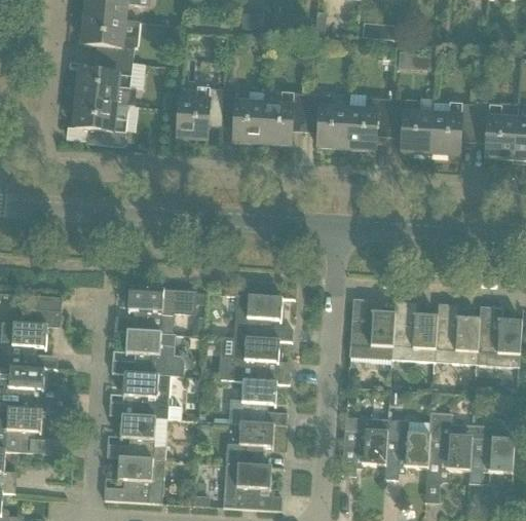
[(139,4),(139,0),(86,0),(85,15),(124,20),(126,3),(139,4)]
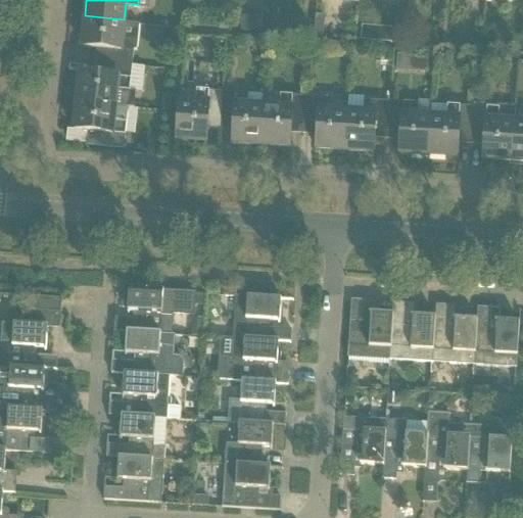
[(240,12),(239,28),(256,29),(257,14),(240,12)]
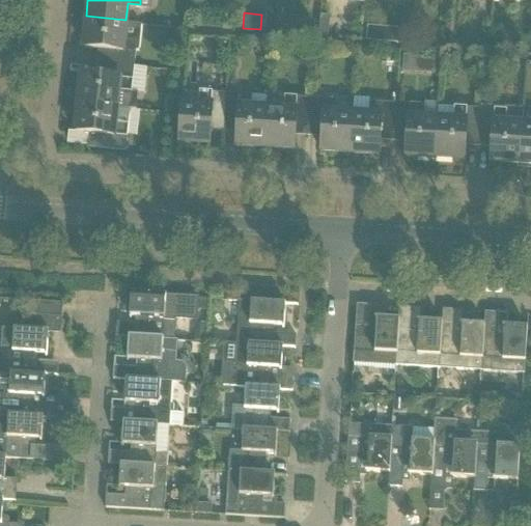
[(266,14),(264,26),(275,27),(276,15),(266,14)]
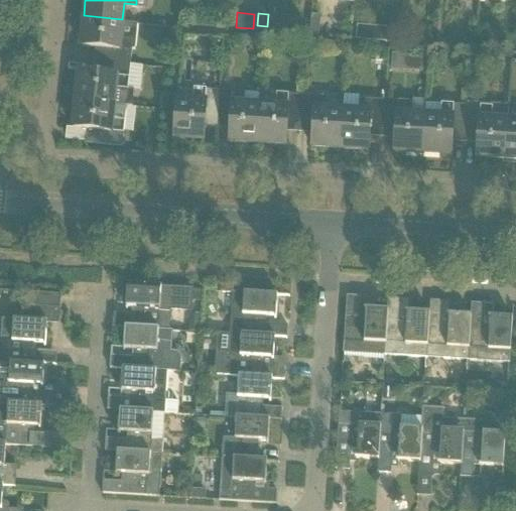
[(311,13),(309,31),(317,32),(319,14),(311,13)]
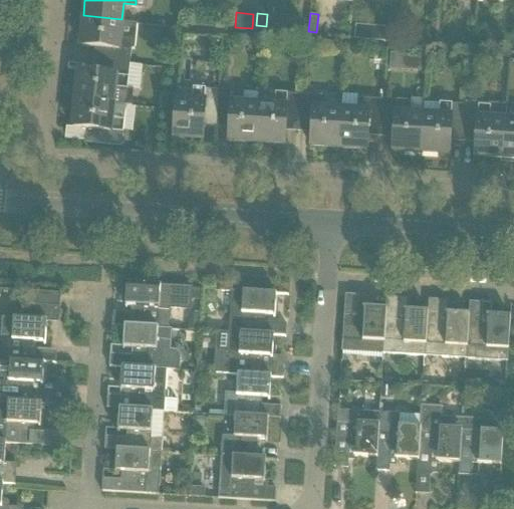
[(81,34),(81,43),(94,44),(100,45),(98,57),(92,56),(92,57),(130,61),(132,45),(134,45),(137,20),(121,19),(83,15),(81,34)]
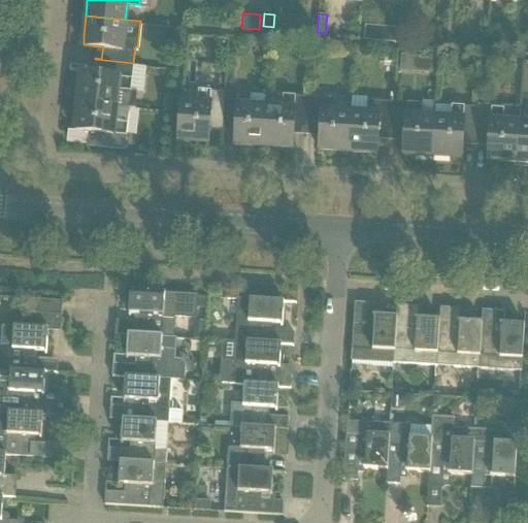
[(277,17),(276,29),(289,30),(290,18),(277,17)]
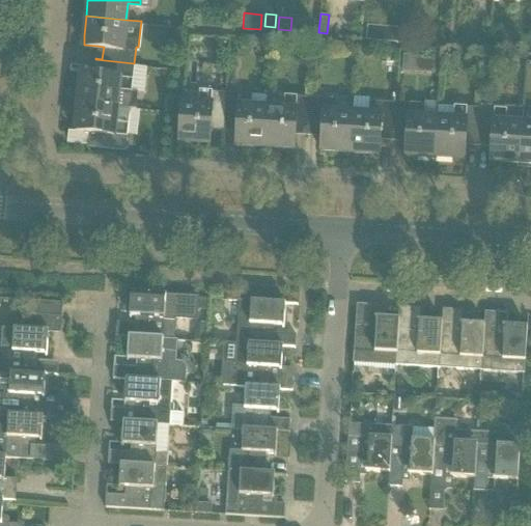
[(366,21),(365,34),(400,37),(401,24),(366,21)]
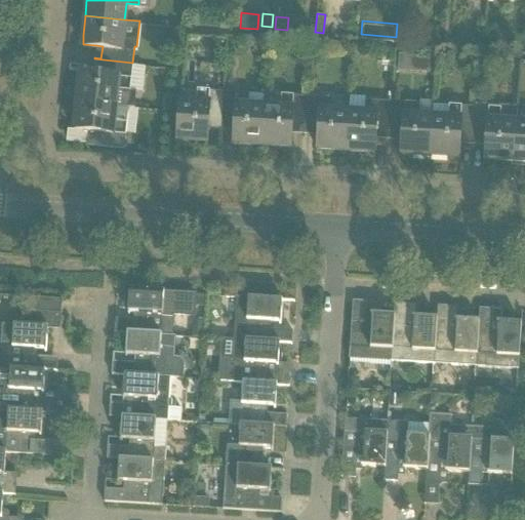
[(398,52),(398,68),(414,69),(429,70),(429,54),(414,53),(398,52)]
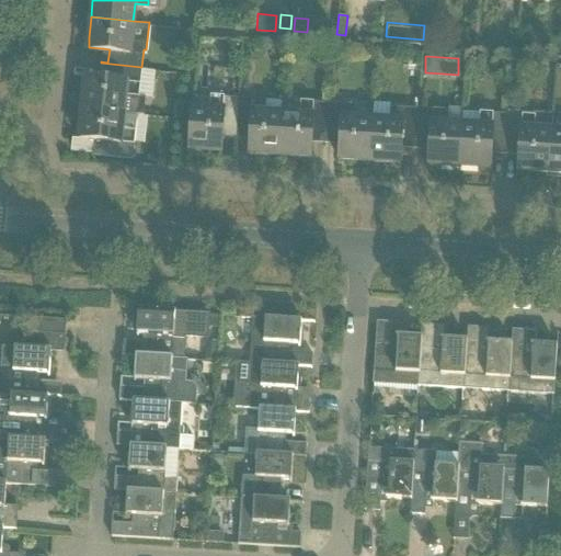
[(141,67),(101,63),(107,64),(106,77),(86,75),(82,105),(137,112),(144,112),(144,111),(141,111),(144,93),(138,93),(141,67)]
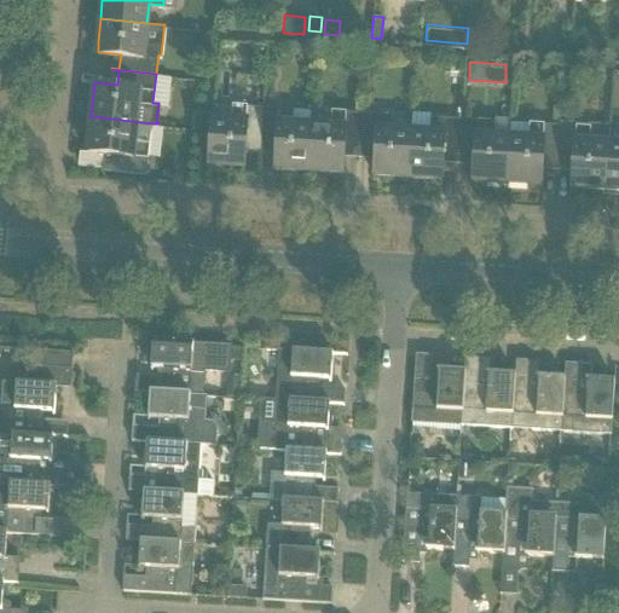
[(260,143),(262,104),(214,102),(210,138),(208,162),(243,163),(244,142),(260,143)]
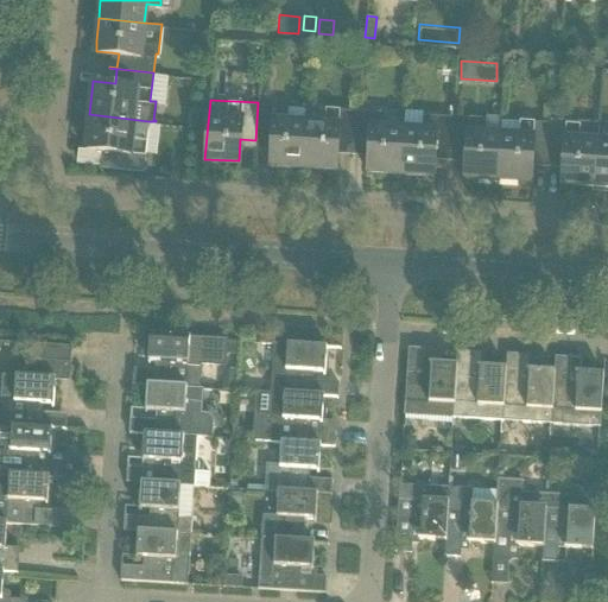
[(303,165),(306,118),(306,106),(258,102),(255,140),(271,141),(270,163),(303,165)]
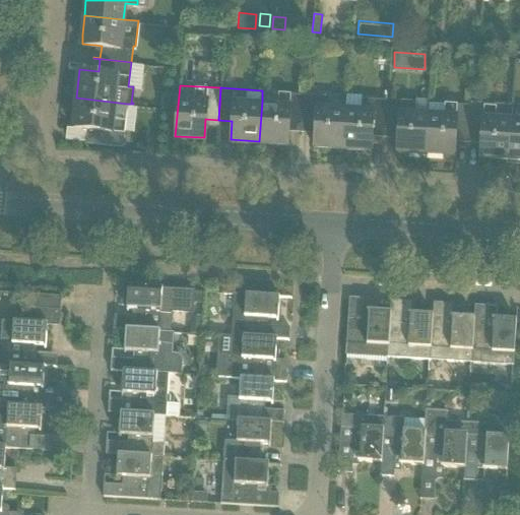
[(302,125),(304,93),(278,92),(277,102),(262,101),(259,141),(287,142),(288,124),(302,125)]
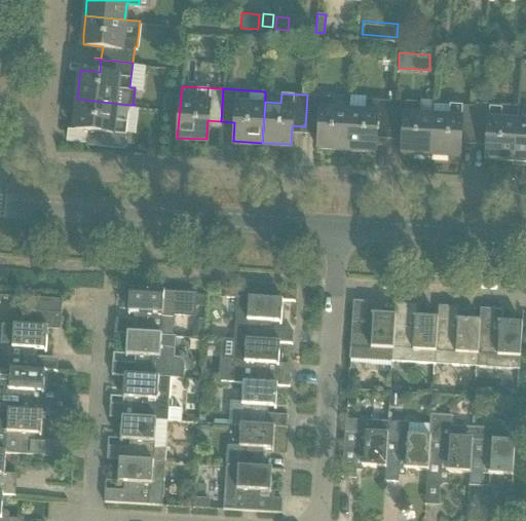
[(346,148),(348,107),(333,106),(334,96),(307,95),(305,126),(318,126),(317,146),(346,148)]
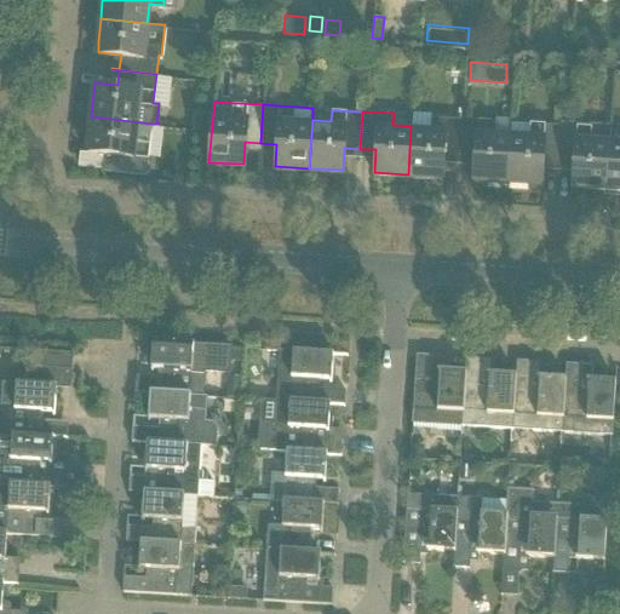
[(459,155),(461,116),(431,115),(430,127),(411,126),(408,174),(442,176),(443,154),(459,155)]
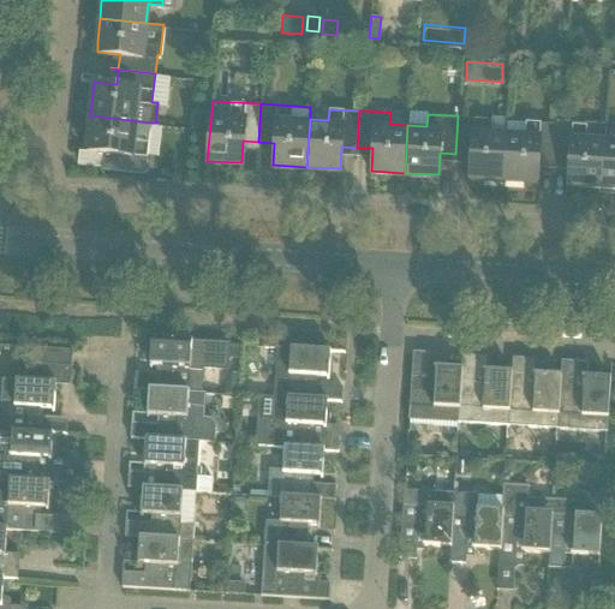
[(150,123),(90,115),(87,149),(109,151),(108,166),(101,166),(101,167),(102,167),(131,169),(144,171),(145,156),(148,142),(150,123)]
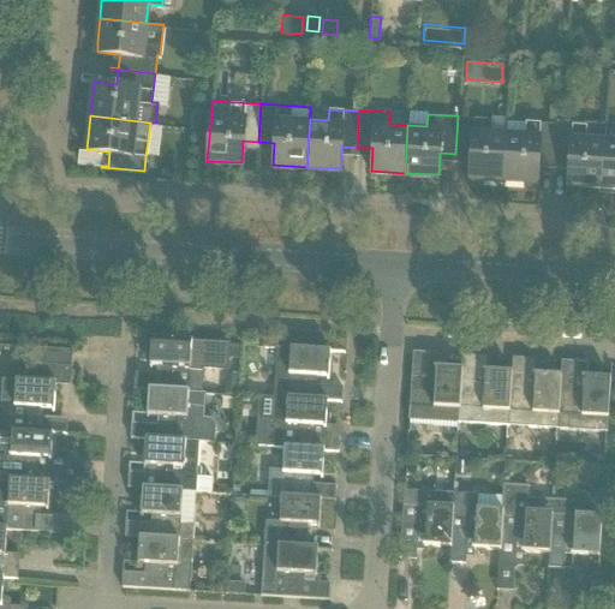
[(503,179),(506,131),(488,130),(488,118),(458,115),(455,154),(471,154),(470,177),(503,179)]
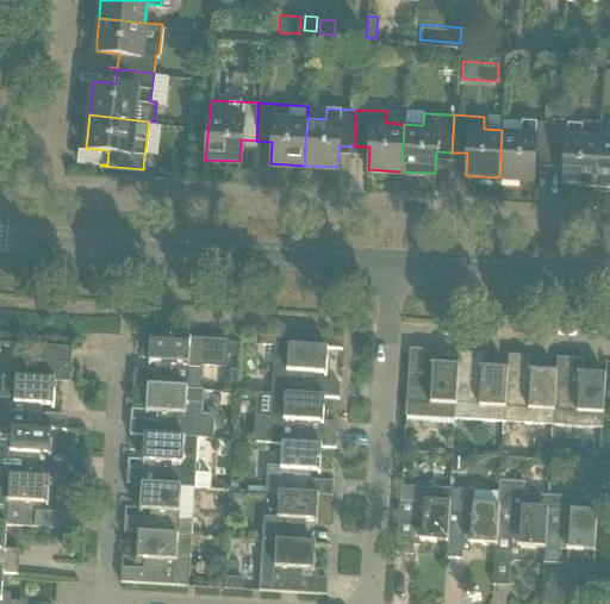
[(549,157),(552,120),(522,119),(521,130),(502,130),(499,178),(533,180),(534,157),(549,157)]
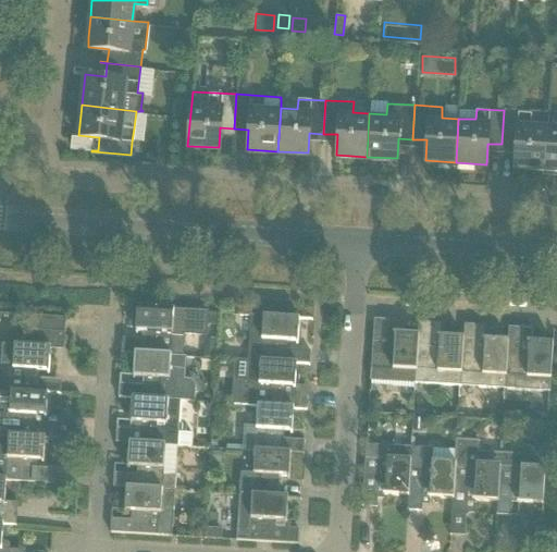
[(545,168),(547,124),(530,123),(531,112),(504,110),(502,144),(516,145),(515,166),(545,168)]
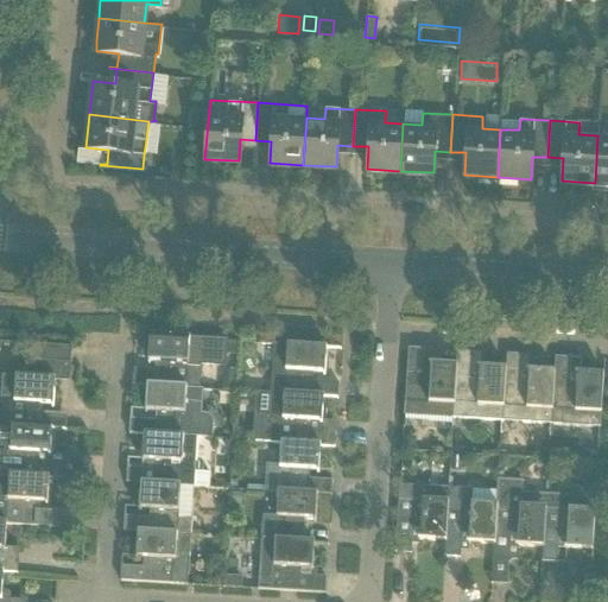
[(607,135),(597,135),(595,183),(607,183),(607,135)]
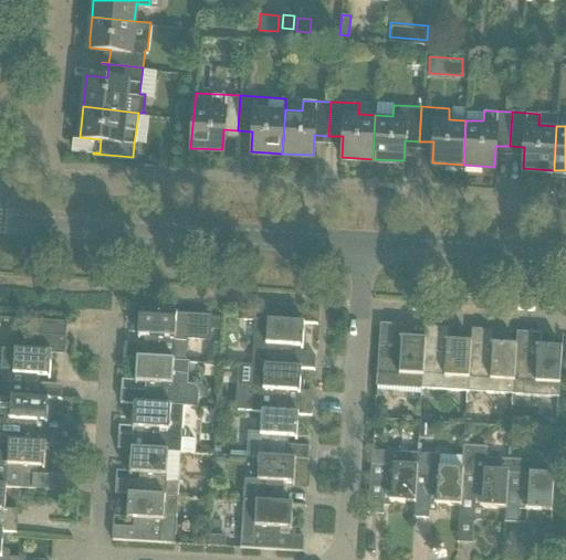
[(124,351),(123,355),(137,356),(186,359),(188,334),(198,335),(199,324),(209,325),(220,325),(221,314),(210,314),(200,313),(189,313),(139,309),(138,335),(139,336),(139,334),(144,334),(148,334),(148,341),(144,340),(124,339),(124,351)]
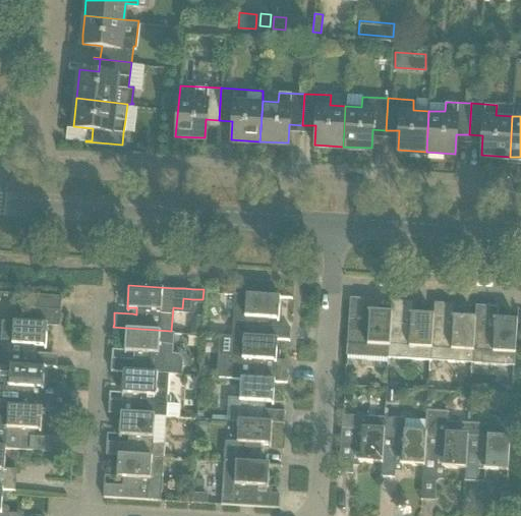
[(292,296),(292,295),(234,291),(231,334),(277,337),(289,338),(290,325),(269,324),(269,318),(278,319),(280,295),(292,296)]
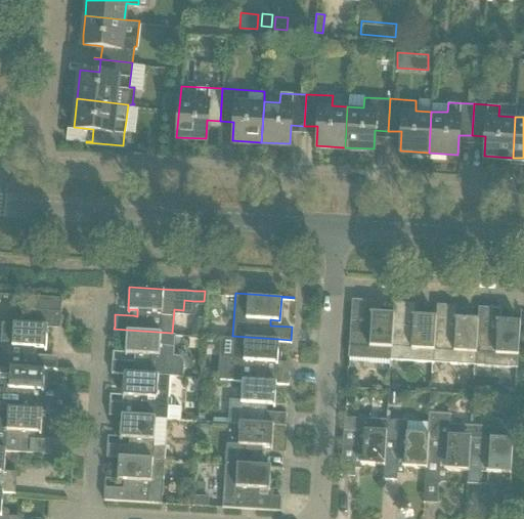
[(0,363),(35,366),(35,365),(36,352),(37,345),(44,346),(44,348),(46,348),(47,325),(59,326),(60,316),(61,295),(48,295),(34,294),(34,307),(29,307),(28,322),(13,320),(2,320),(0,343),(0,363)]
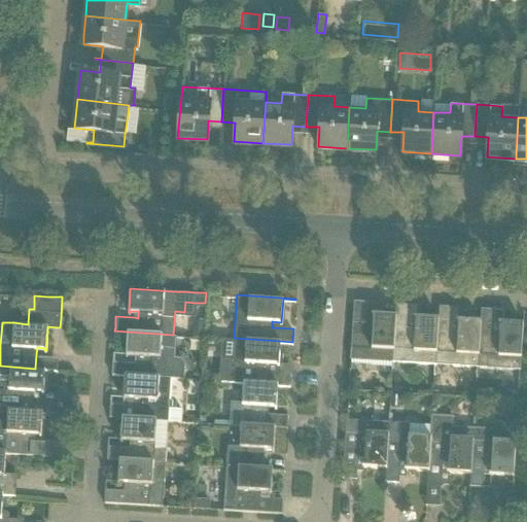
[(373,321),(365,320),(366,299),(353,298),(350,356),(392,359),(394,313),(372,311),(372,313),(373,313),(373,321)]
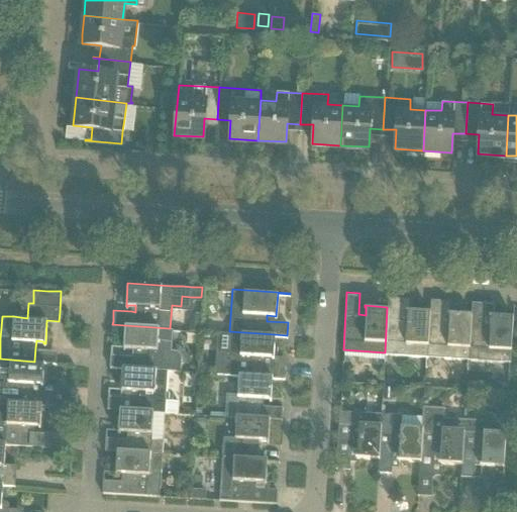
[(400,308),(401,296),(388,295),(388,296),(389,296),(388,307),(387,307),(385,352),(426,354),(429,310),(400,308)]
